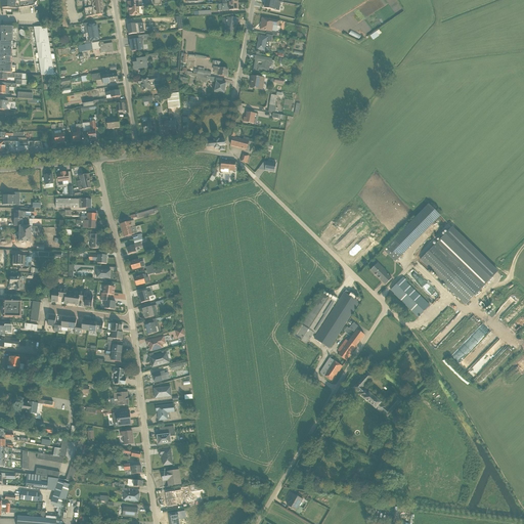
[(1,0),(1,10),(18,10),(17,8),(34,6),(32,0),(1,0)]
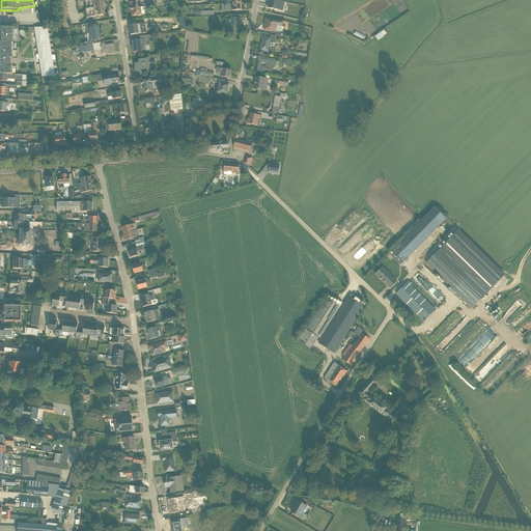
[(90,0),(93,16),(104,15),(102,0),(90,0)]
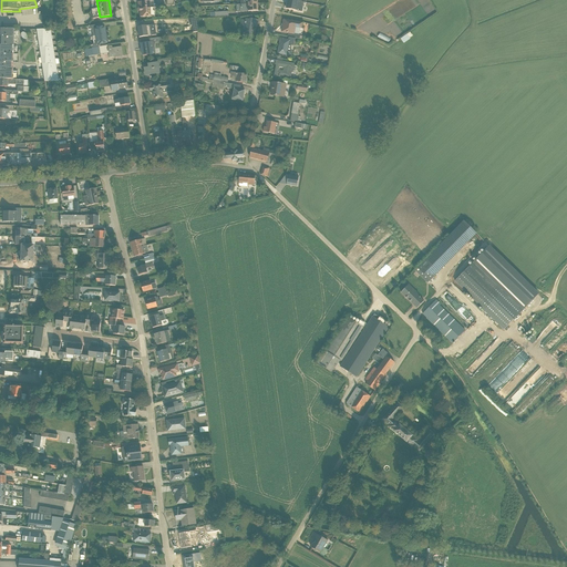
[(302,12),(303,3),(287,0),(286,10),(302,12)]
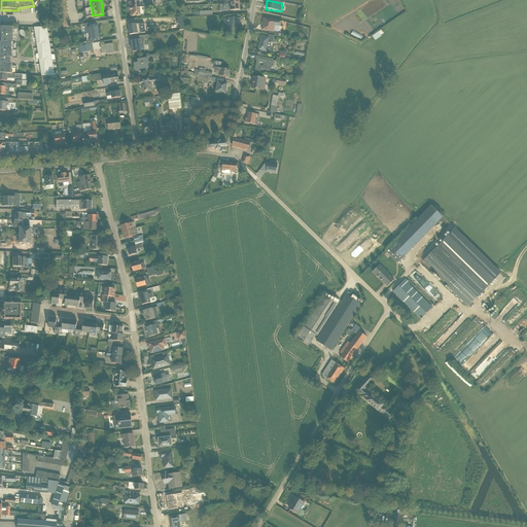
[(129,16),(139,15),(139,1),(129,1),(129,16)]
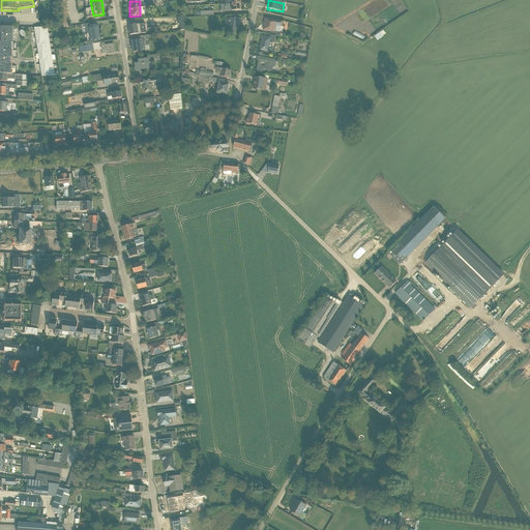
[(239,16),(229,15),(227,29),(234,30),(235,23),(239,23),(239,16)]
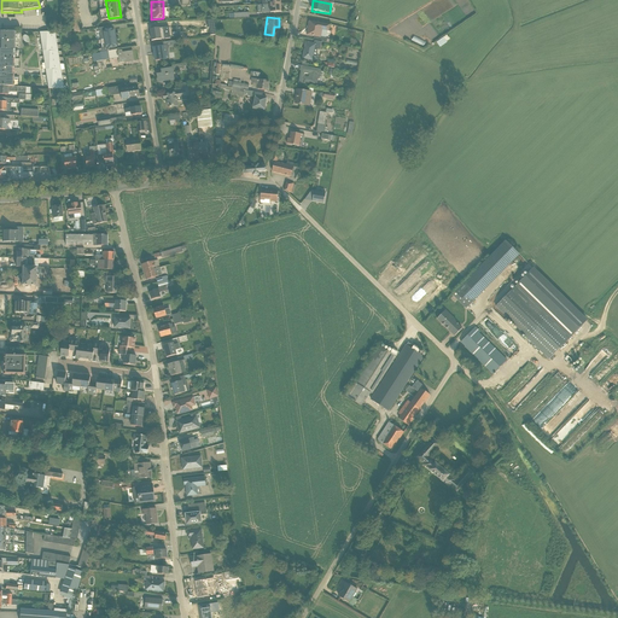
[(327,25),(308,22),(305,36),(313,38),(313,41),(325,44),(327,25)]
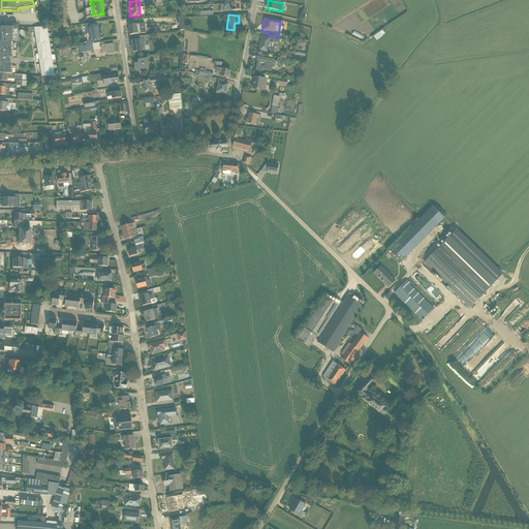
[(128,35),(137,34),(135,23),(127,24),(128,35)]
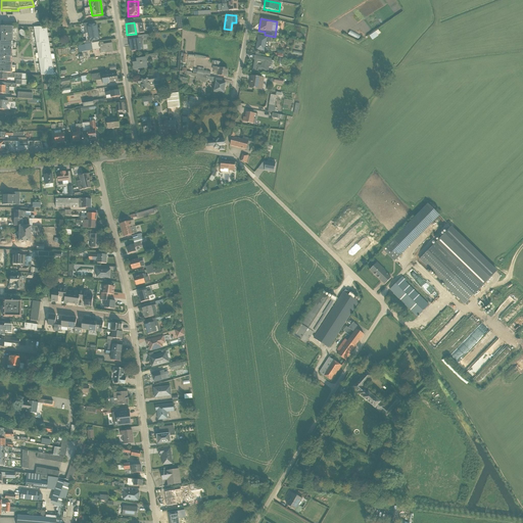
[(86,26),(87,34),(98,32),(96,24),(86,26)]
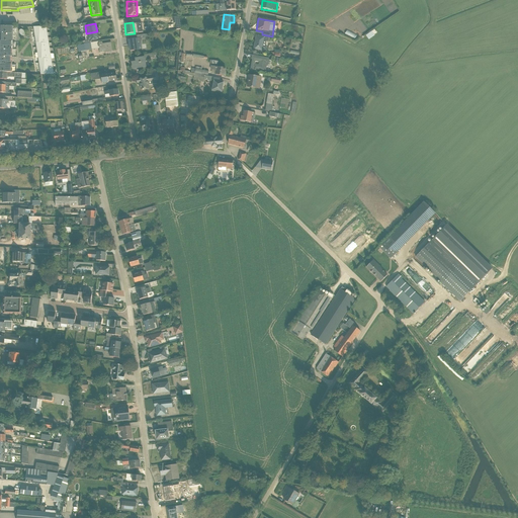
[(30,27),(35,76),(50,75),(45,25),(30,27)]
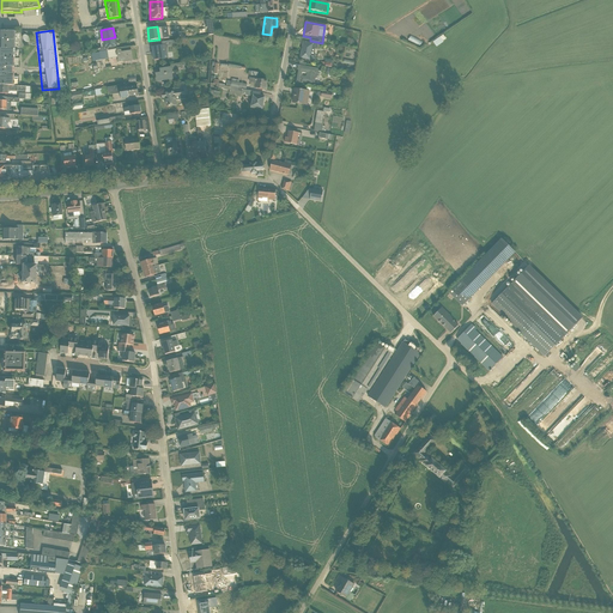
[(0,48),(13,49),(14,32),(0,31),(0,48)]
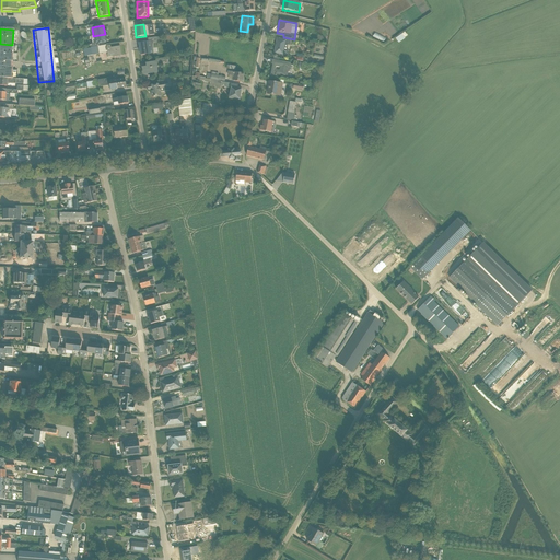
[(401,30),(389,37),(394,43),(405,36),(401,30)]
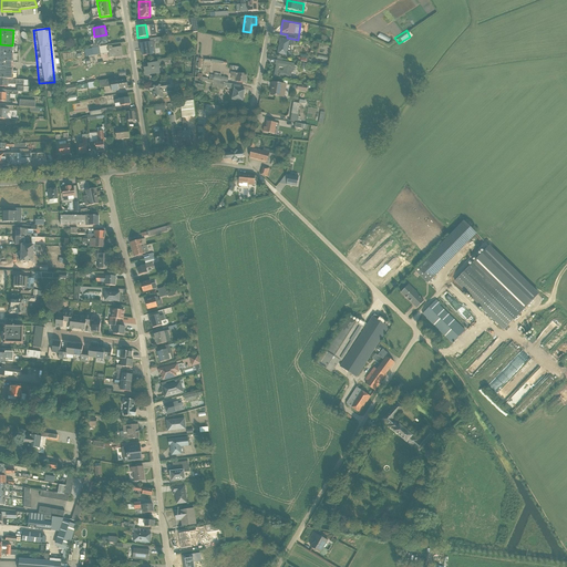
[(96,44),(107,42),(106,34),(94,37),(96,44)]
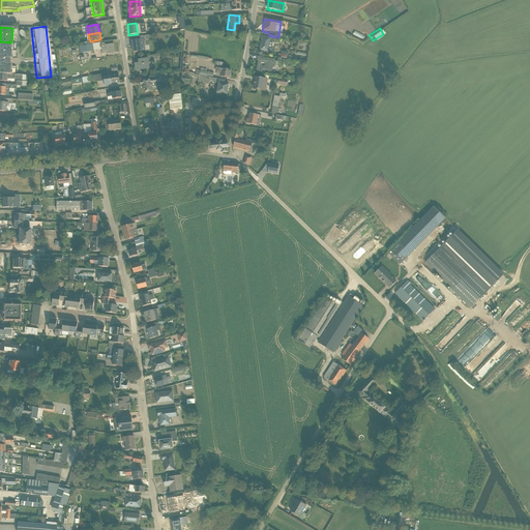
[(274,37),(260,35),(259,48),(267,49),(268,41),(274,41),(274,37)]
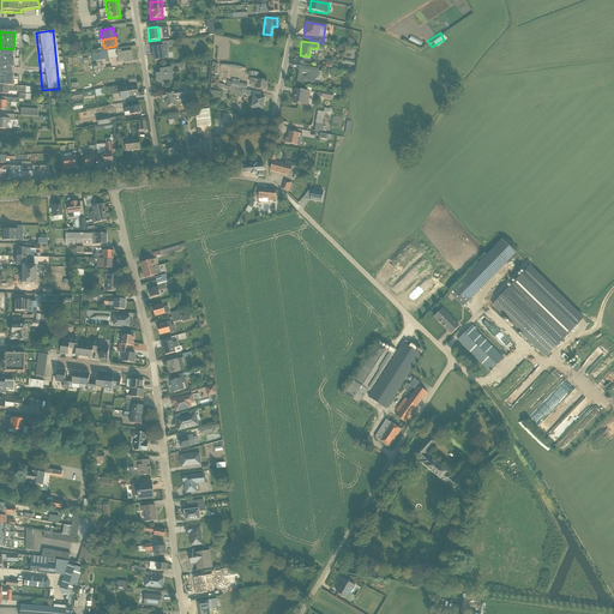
[(152,60),(164,59),(162,46),(151,47),(152,60)]
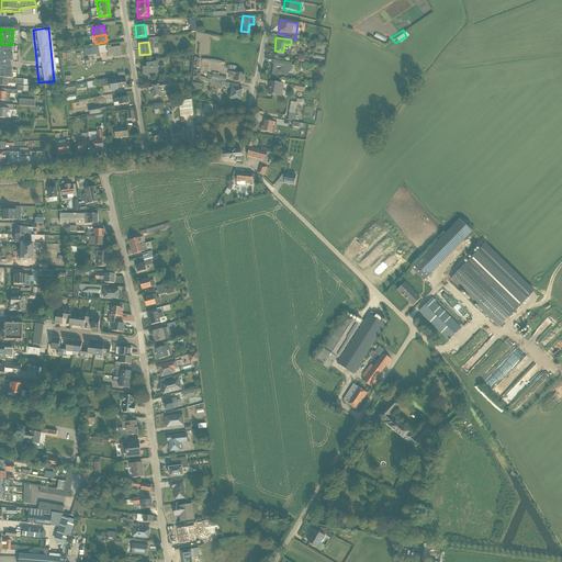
[(0,44),(0,53),(12,54),(12,45),(0,44)]
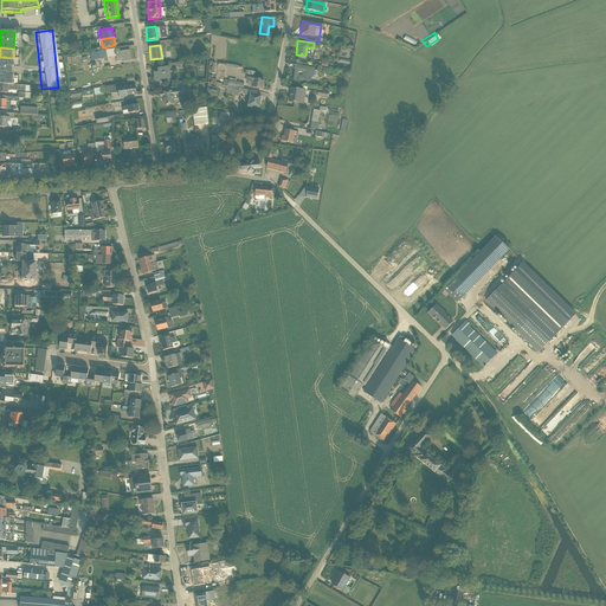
[(335,63),(346,65),(347,62),(343,62),(345,57),(341,57),(341,50),(336,49),(335,63)]
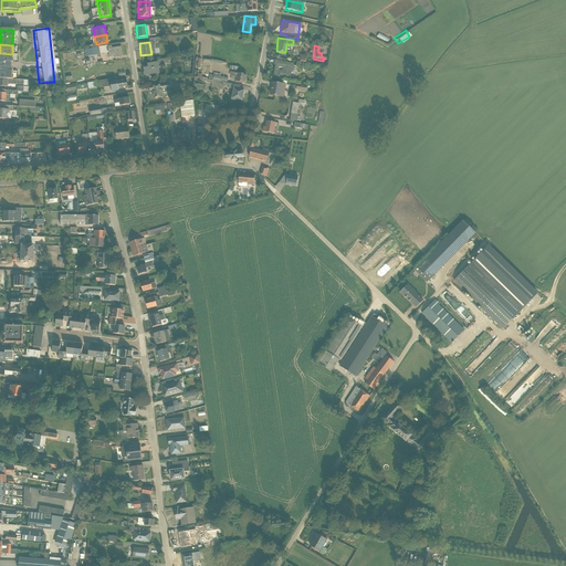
[(111,58),(123,55),(122,46),(109,48),(111,58)]
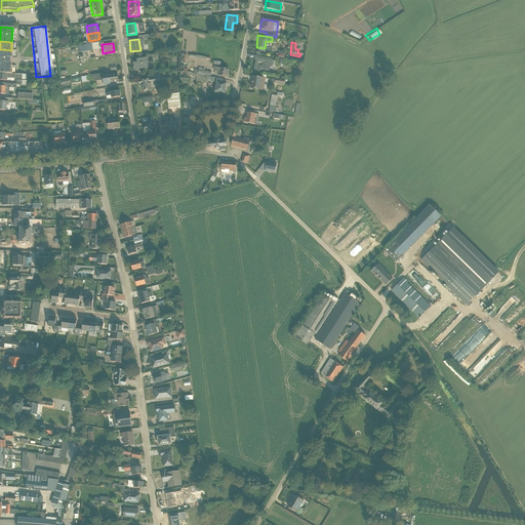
[(0,73),(6,74),(11,75),(11,50),(0,49),(0,73)]
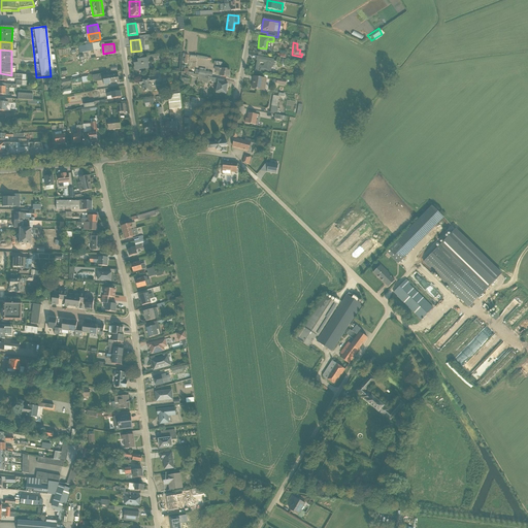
[(270,58),(258,56),(256,69),(268,70),(270,58)]
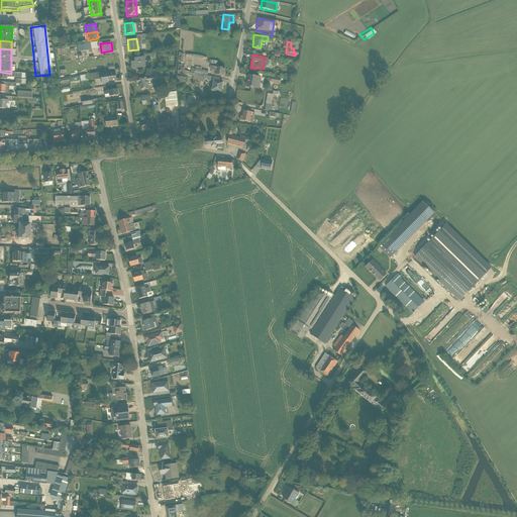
[(130,70),(145,68),(143,57),(133,58),(133,61),(129,62),(130,70)]
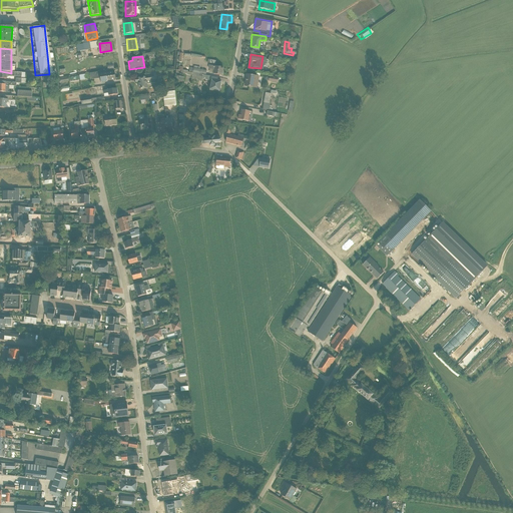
[(201,70),(190,68),(188,81),(198,82),(199,81),(207,82),(208,78),(203,77),(204,70),(201,70)]
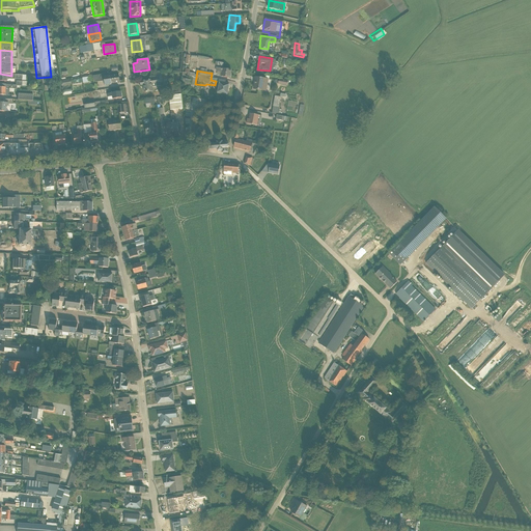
[(231,74),(222,72),(215,71),(214,74),(217,74),(216,78),(221,79),(230,80),(231,74)]
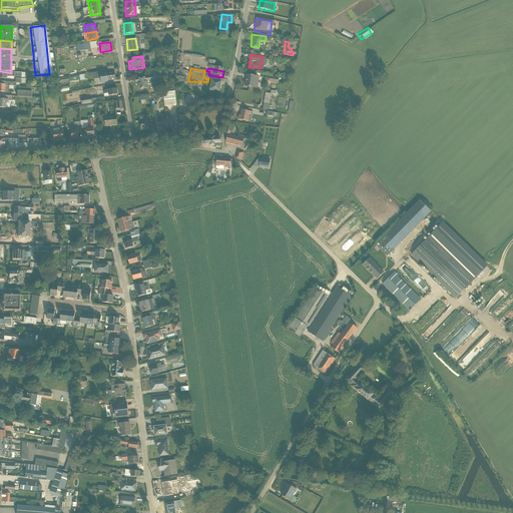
[(100,83),(115,81),(114,72),(98,74),(100,83)]
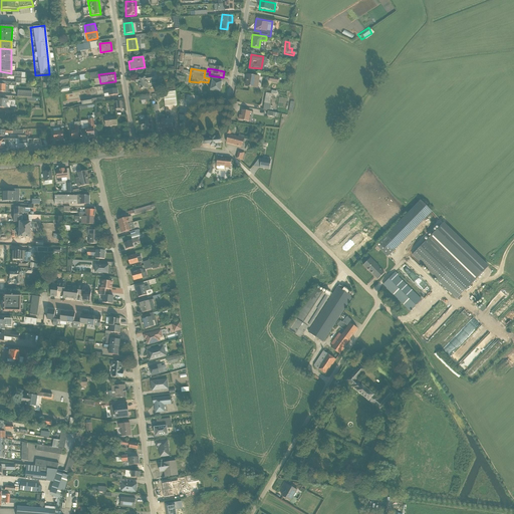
[(256,86),(258,75),(249,73),(247,84),(256,86)]
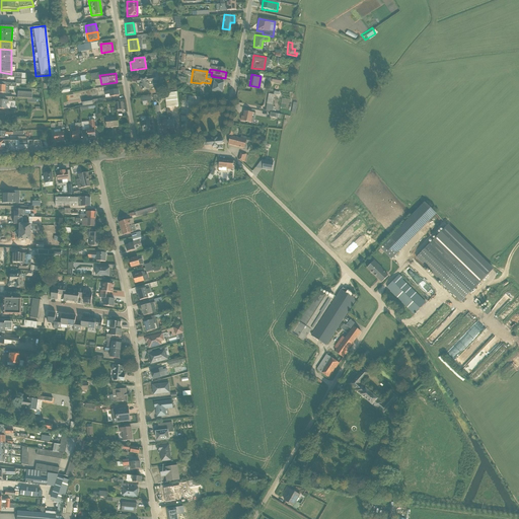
[(156,84),(155,77),(135,79),(136,84),(139,84),(140,91),(149,89),(149,85),(156,84)]
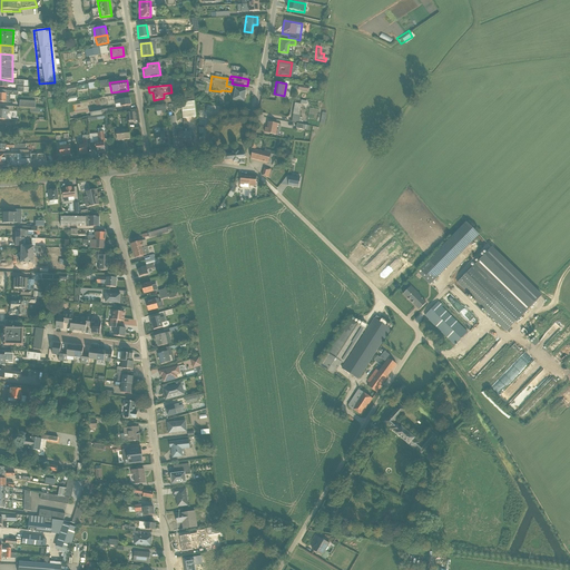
[(241,104),(243,91),(232,89),(229,101),(241,104)]
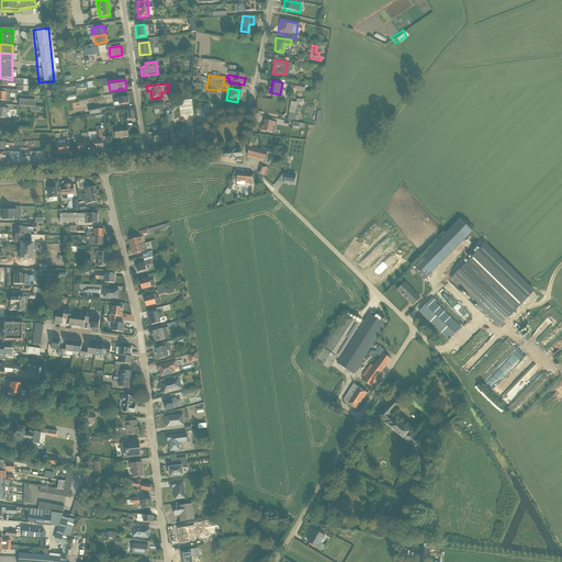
[(114,105),(128,103),(127,97),(113,99),(114,105)]
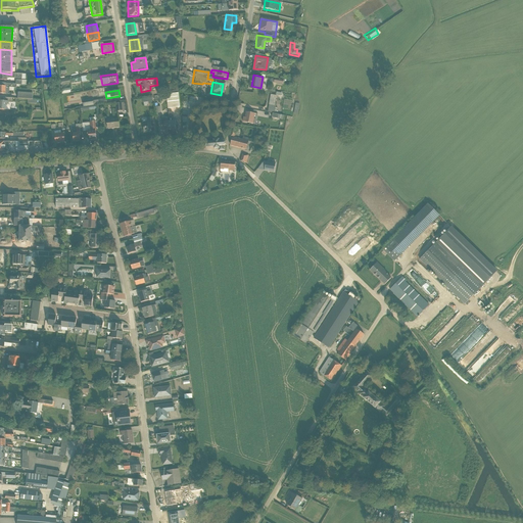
[(176,92),(162,93),(164,109),(178,108),(176,92)]
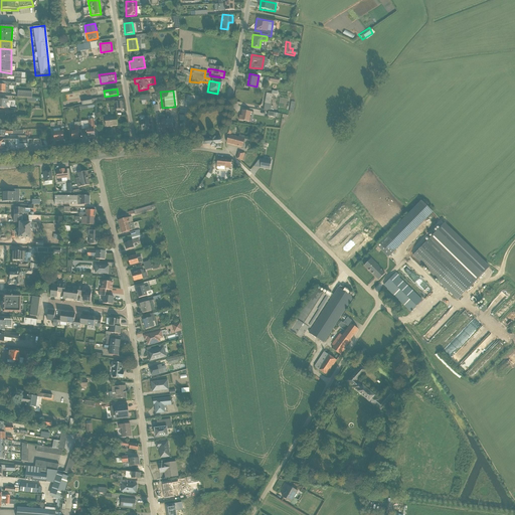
[(250,111),(240,110),(239,121),(249,122),(250,111)]
